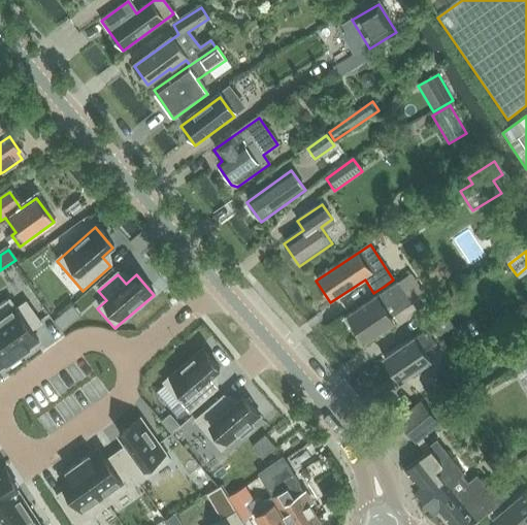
[(412,303),(398,284),(348,317),(364,342),(393,324),(389,318),(412,303)]
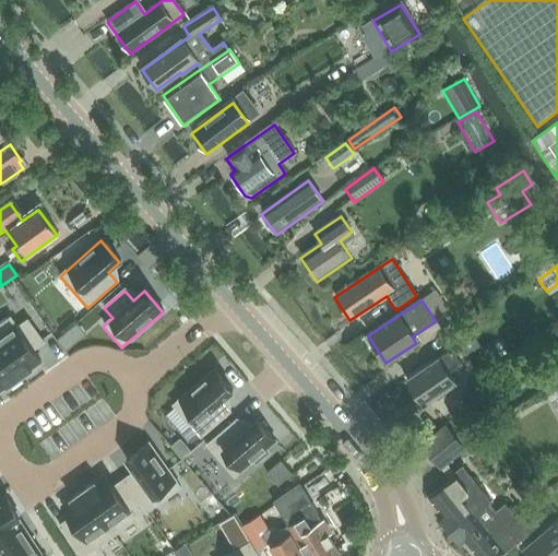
[(9,320),(0,326),(0,352),(19,379),(40,364),(32,352),(43,344),(26,322),(15,330),(9,320)]
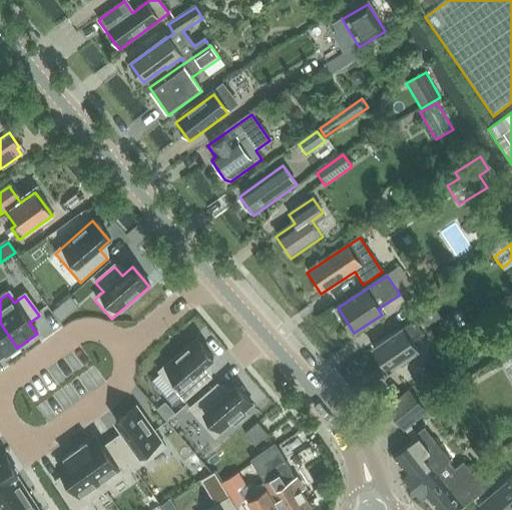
[(57,309),(51,314),(60,324),(66,319),(57,309)]
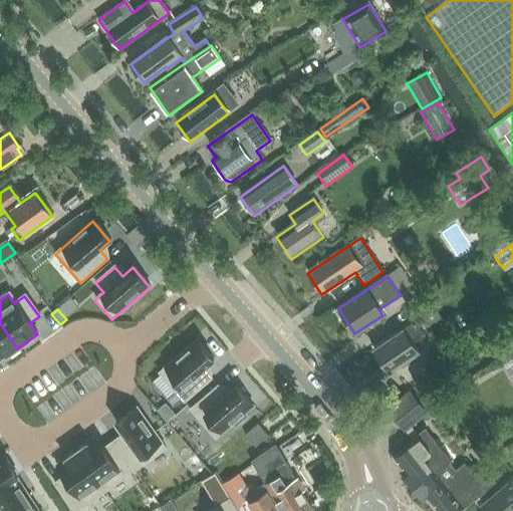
[(0,360),(17,348),(0,323),(0,360)]
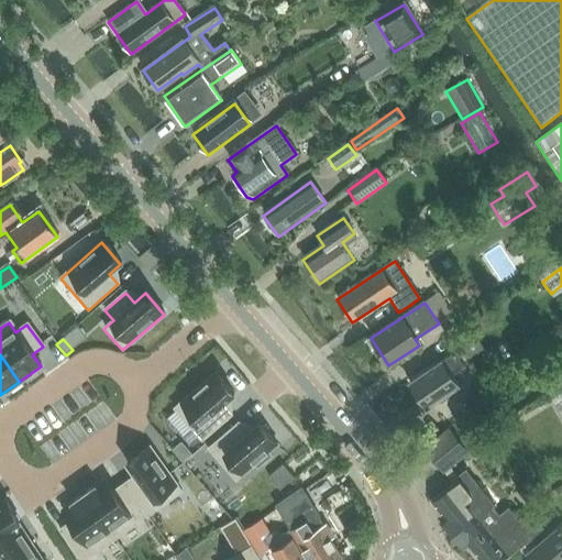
[(463,368),(454,354),(409,384),(426,409),(459,387),(451,375),(463,368)]
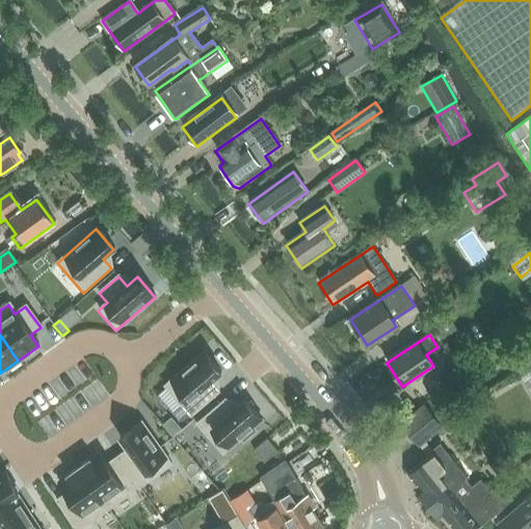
[(203,353),(164,387),(190,418),(218,393),(210,382),(220,374),(203,353)]
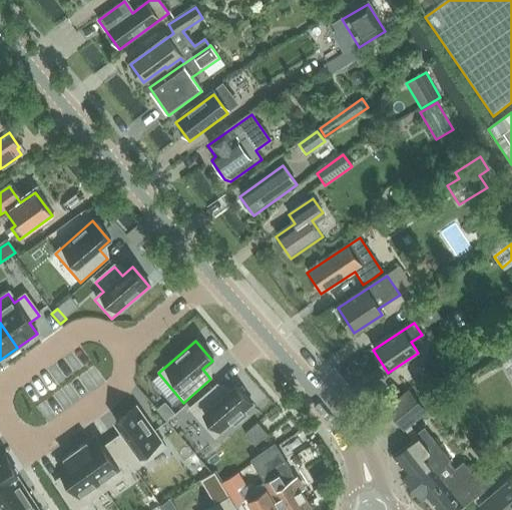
[(447,364),(441,355),(428,363),(434,373),(447,364)]
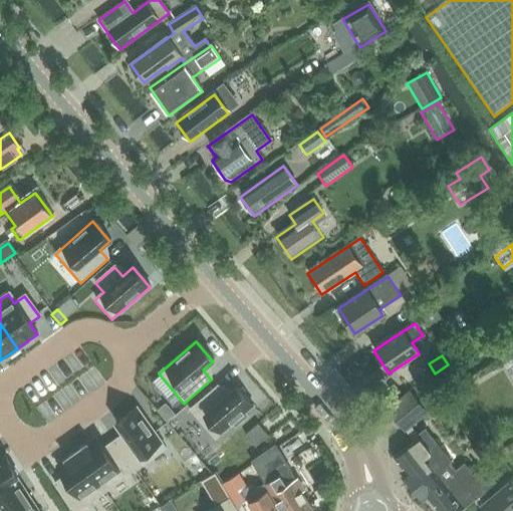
[(217,387),(190,411),(215,440),(232,425),(235,428),(247,418),(244,415),(252,408),(235,388),(225,397),(217,387)]
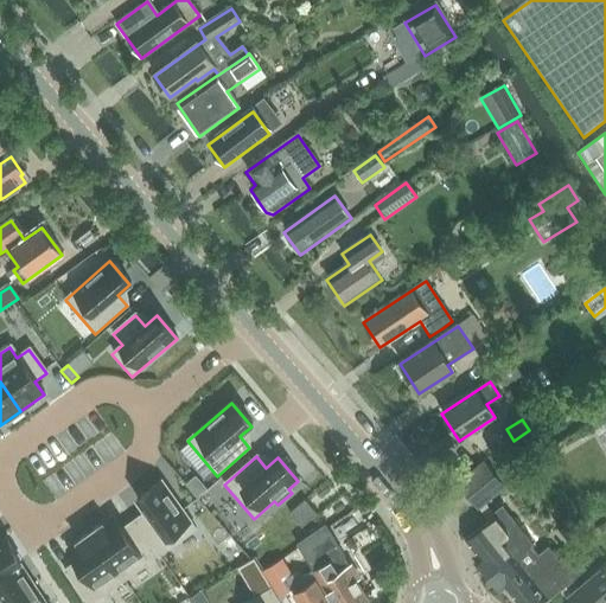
[(489,521),(464,541),(478,558),(476,560),(501,591),(504,589),(515,602),(544,602),(586,570),(584,565),(569,557),(568,555),(559,562),(548,549),(538,556),(530,546),(533,545),(502,506),(493,513),(485,505),(503,491),(482,464),(457,485),(477,511),(479,510),(489,521)]
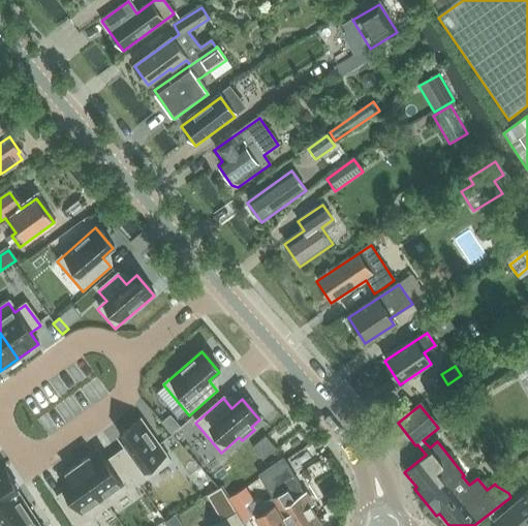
[(126,447),(116,456),(131,476),(137,486),(171,463),(141,421),(118,437),(126,447)]
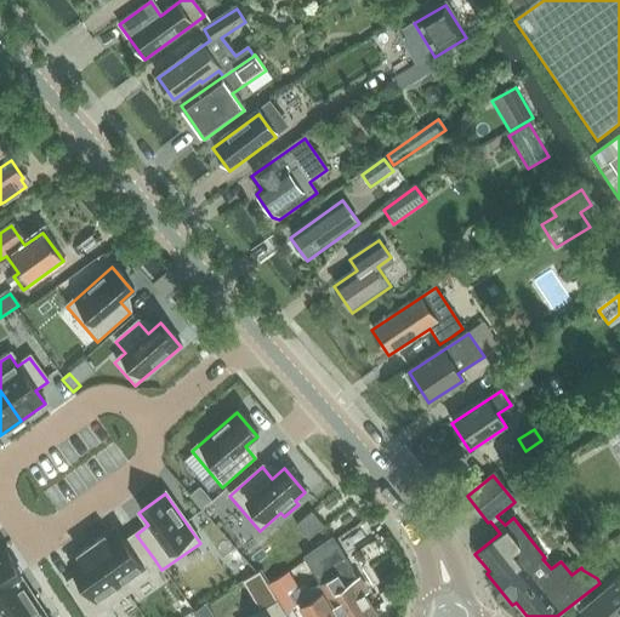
[(295,527),(307,541),(323,527),(311,514),(295,527)]
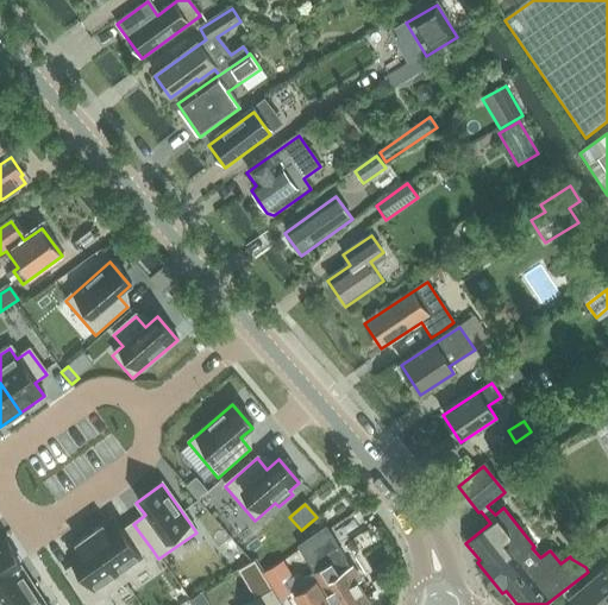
[(328,523),(336,542),(353,536),(346,516),(328,523)]
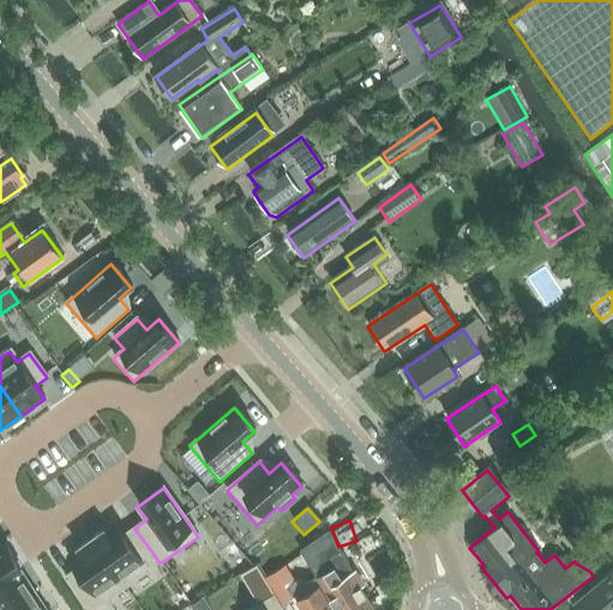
[(113,524),(90,541),(125,589),(148,572),(140,561),(152,553),(134,529),(122,537),(113,524)]
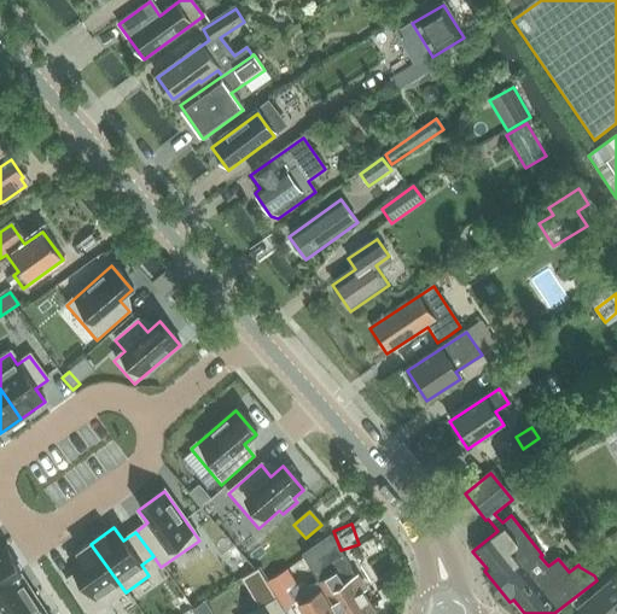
[(307,554),(303,556),(337,613),(373,613),(361,592),(365,591),(356,577),(349,580),(343,571),(348,567),(332,539),(307,554)]
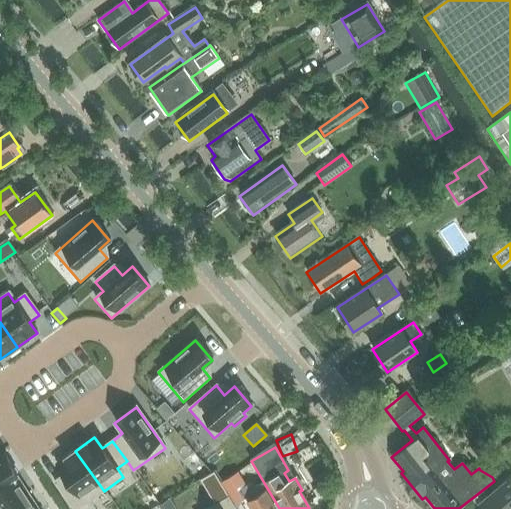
[(63,475),(53,483),(72,508),(78,508),(104,491),(75,451),(55,465),(63,475)]
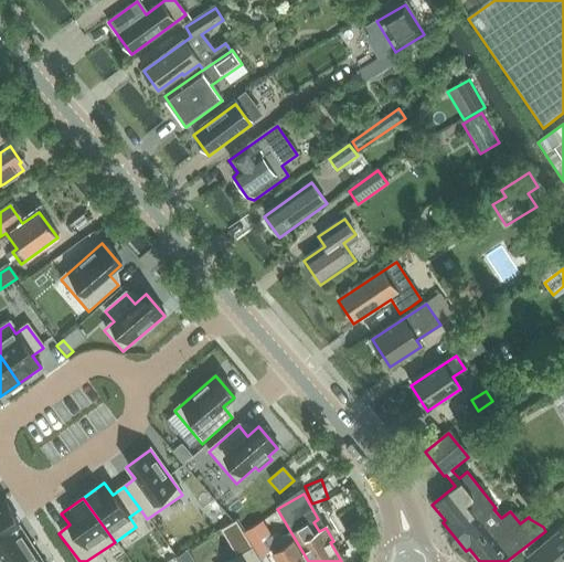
[(4,504),(0,506),(0,534),(17,525),(18,526),(19,526),(4,504)]
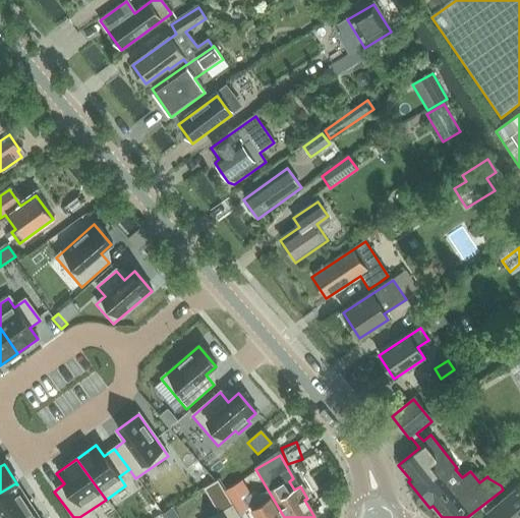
[(227,491),(226,492),(239,514),(255,505),(242,482),(227,491)]
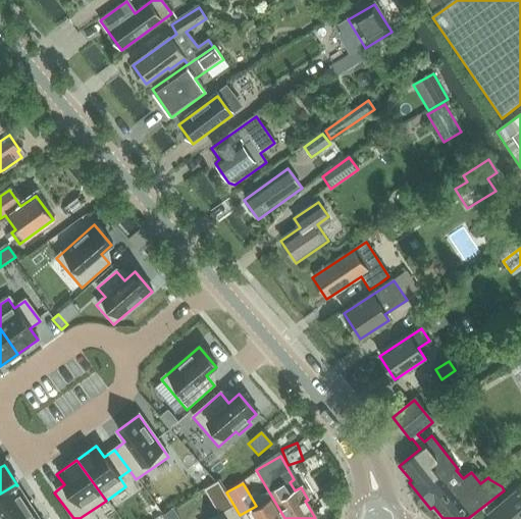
[(15,484),(0,494),(0,518),(3,518),(28,504),(16,485),(15,484)]
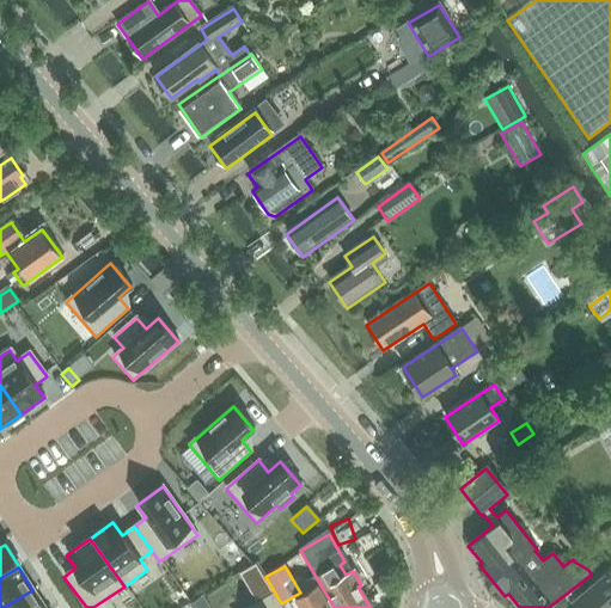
[(573,602),(576,607),(610,607),(610,570),(609,572),(573,602)]
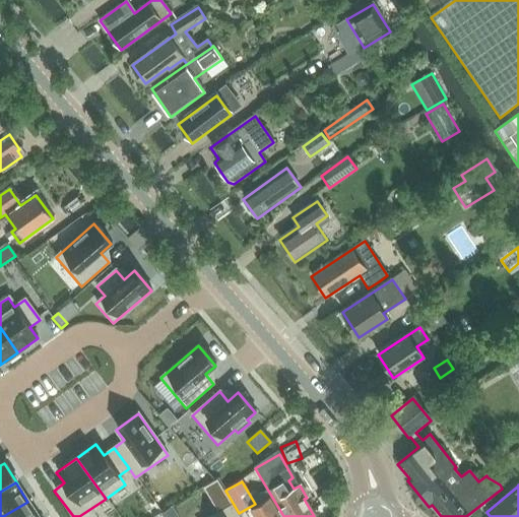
[(260,505),(251,510),(254,516),(279,516),(265,493),(256,498),(260,505)]
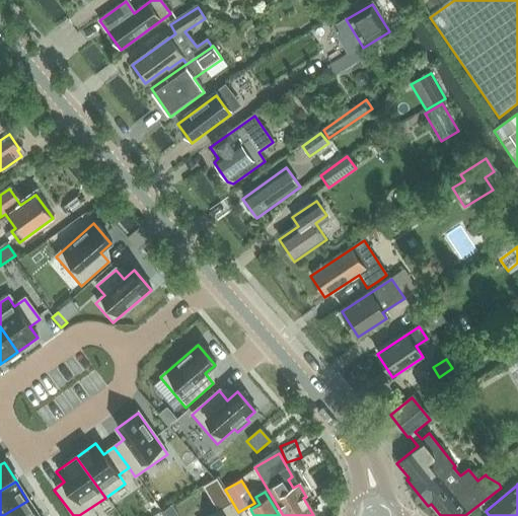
[(38,515),(27,501),(3,515),(38,515)]
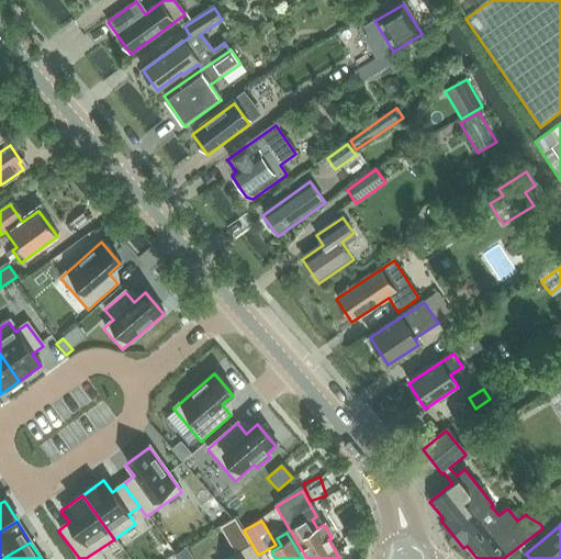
[(257,558),(250,547),(231,558),(257,558)]
